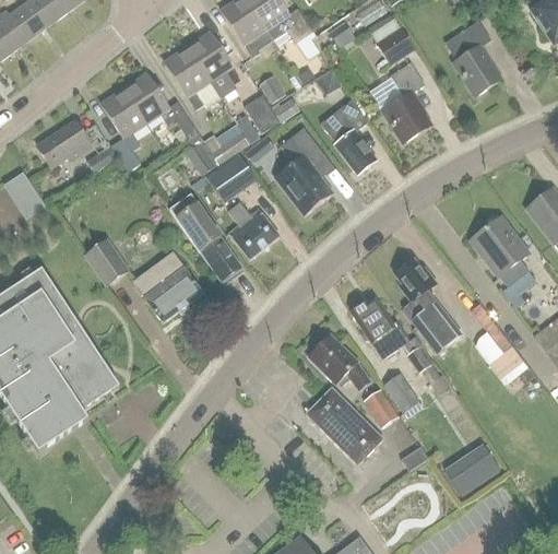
[(58,20),(43,0),(31,0),(10,14),(30,40),(58,20)]
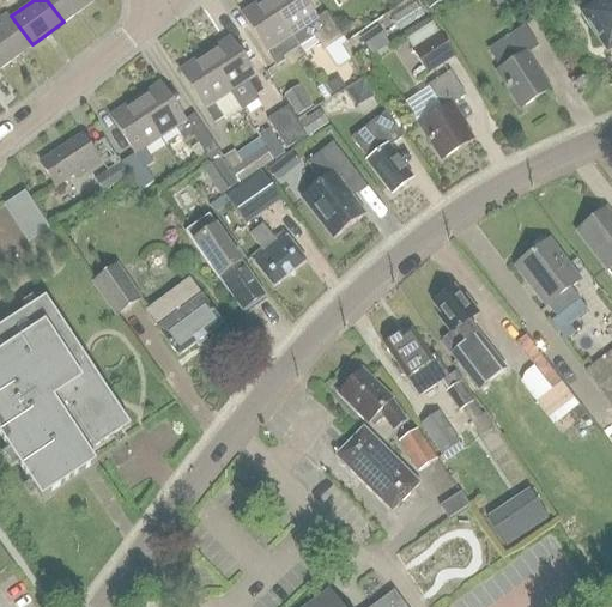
[(47,0),(64,22),(94,0),(47,0)]
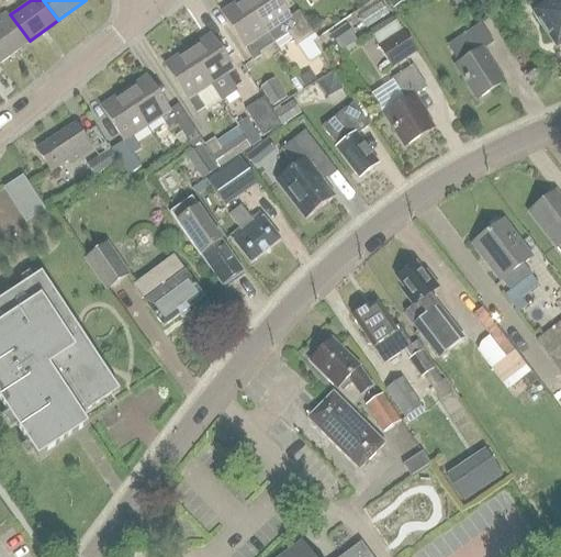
[(269,30),(249,0),(236,0),(223,9),(255,58),(264,52),(255,39),(269,30)]
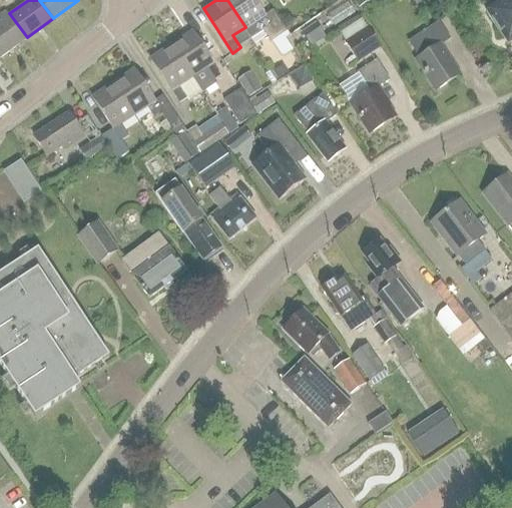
[(227,0),(245,27),(251,36),(265,27),(272,39),(289,28),(274,6),(266,12),(258,0),(227,0)]
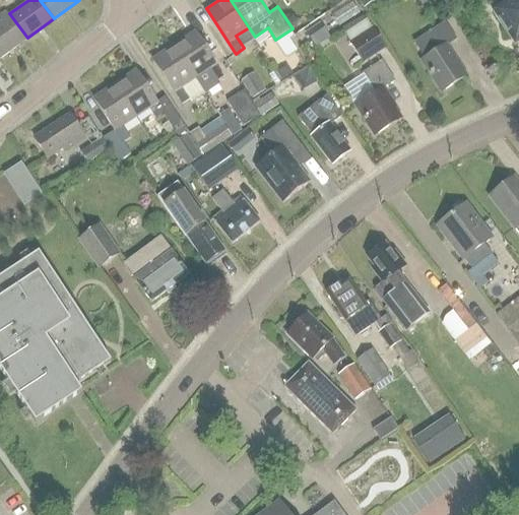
[(343,0),(330,9),(337,19),(360,5),(357,0),(343,0)]
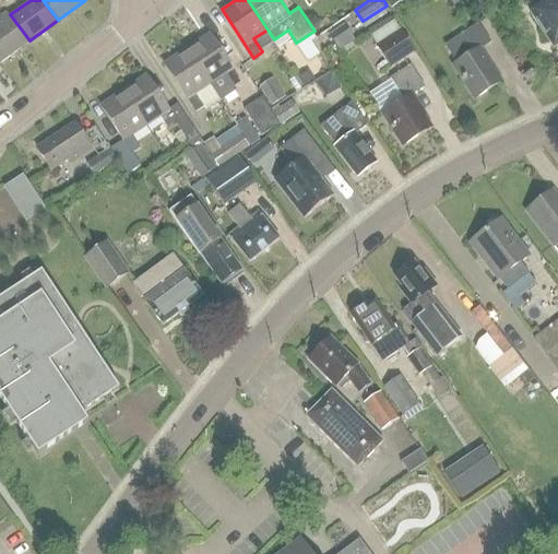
[(538,0),(533,3),(557,40),(557,0),(538,0)]
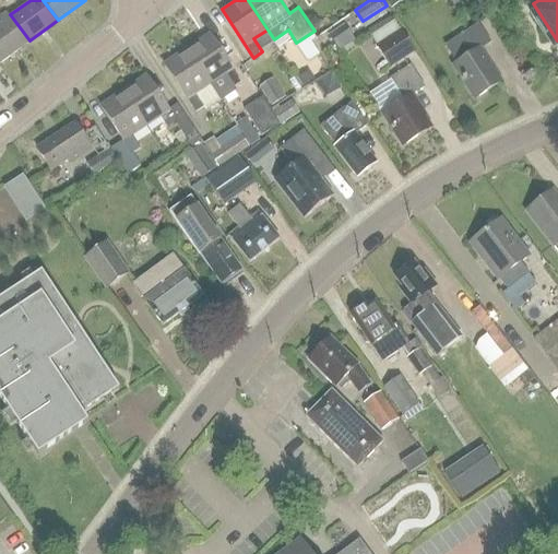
[(0,21),(0,59),(1,61),(30,40),(10,14),(7,11),(0,15),(0,16),(2,21),(0,21)]
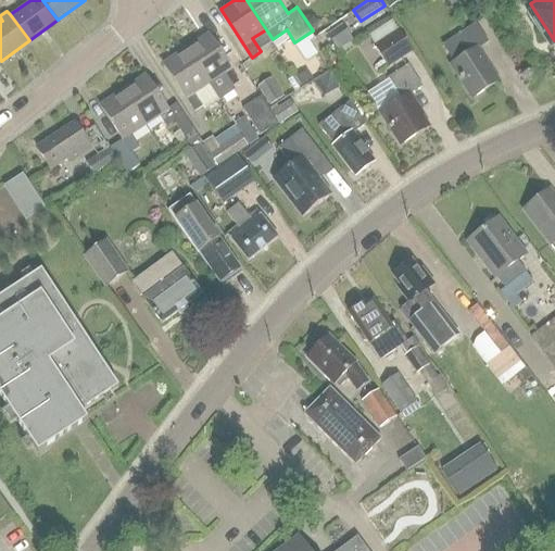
[(377,42),(390,64),(414,48),(401,27),(393,15),(369,32),(377,42)]
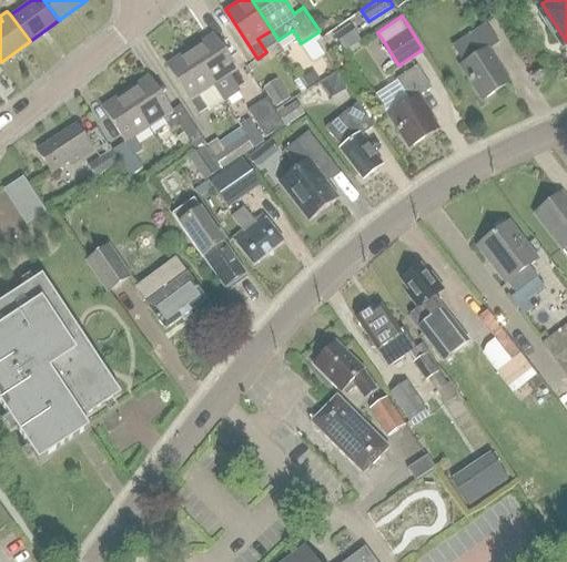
[(462,63),(483,96),(509,80),(488,48),(499,40),(486,20),(469,31),(452,43),(464,62),(462,63)]
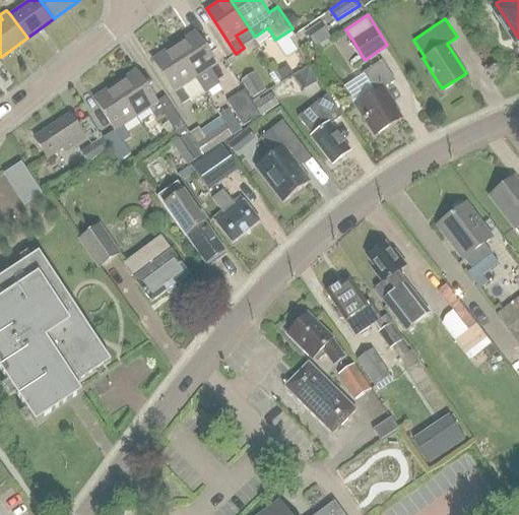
[(195,75),(204,89),(218,80),(217,78),(223,73),(195,29),(175,43),(195,75)]
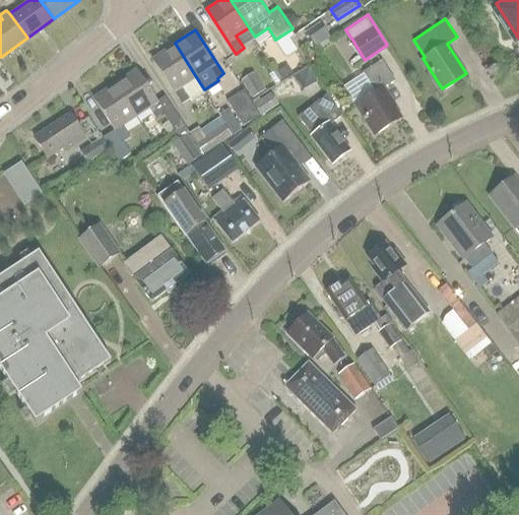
[(190,97),(193,97),(204,89),(195,75),(175,43),(152,57),(174,89),(182,102),(190,97)]
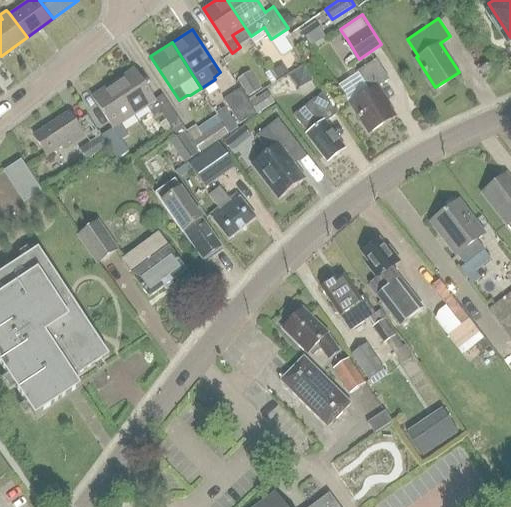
[(352,101),(371,131),(395,115),(389,104),(391,103),(379,84),(390,76),(377,57),(357,70),(370,89),(352,101)]
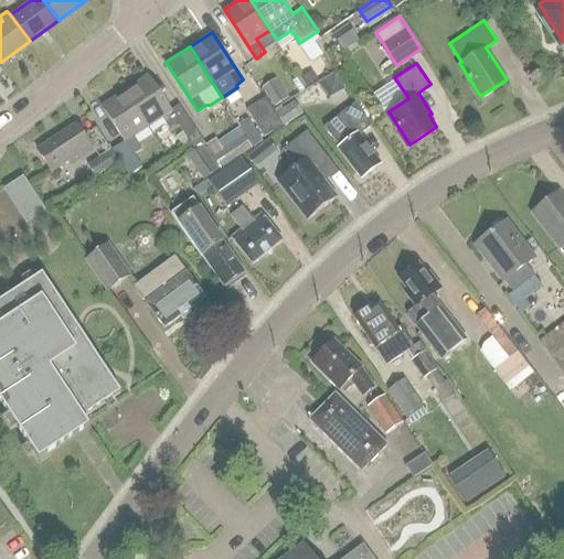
[(318,76),(311,67),(300,74),(307,83),(318,76)]
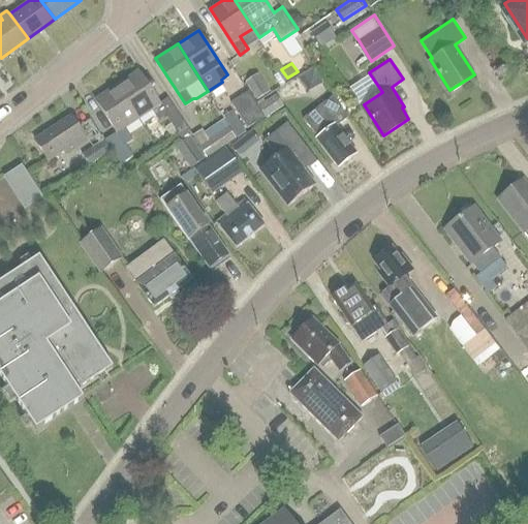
[(117,84),(138,117),(153,108),(161,119),(167,115),(177,130),(187,124),(168,96),(160,101),(138,69),(117,84)]
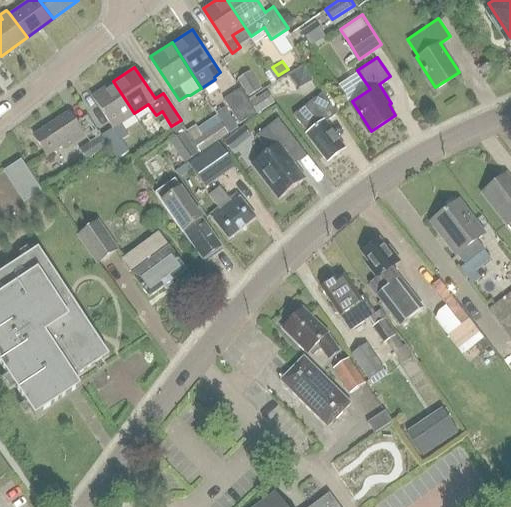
[(261,85),(250,68),(237,76),(248,94),(261,85)]
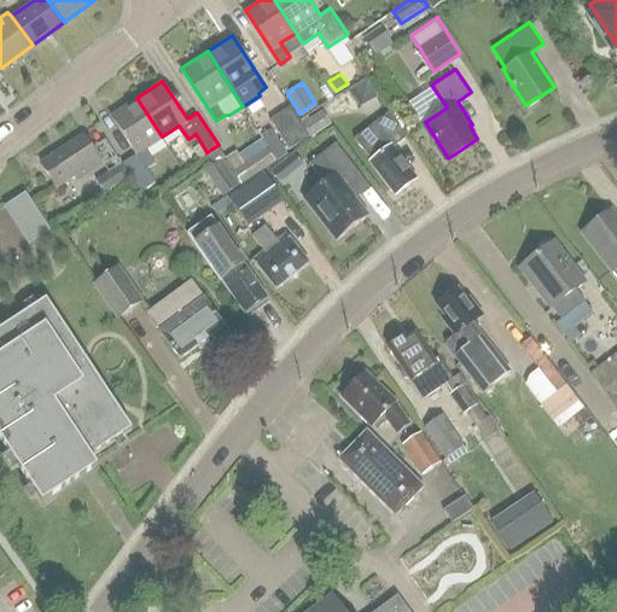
[(147,146),(162,137),(137,98),(112,114),(138,152),(126,159),(145,187),(157,179),(149,165),(156,161),(147,146)]
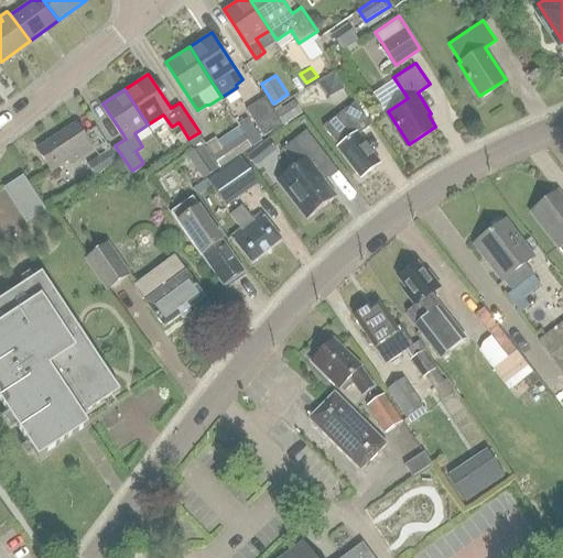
[(266,94),(247,106),(264,133),(283,120),(266,94)]
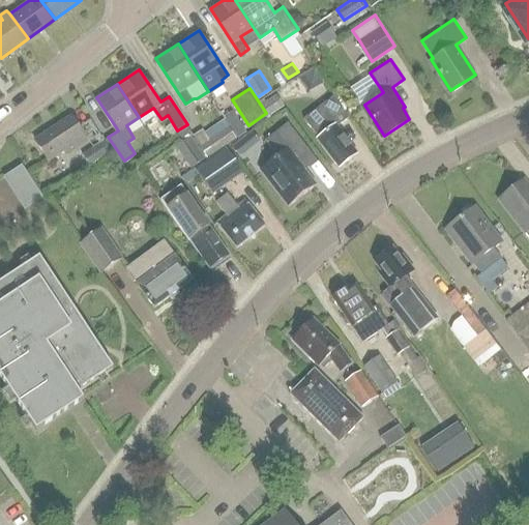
[(284,103),(276,90),(259,101),(267,114),(284,103)]
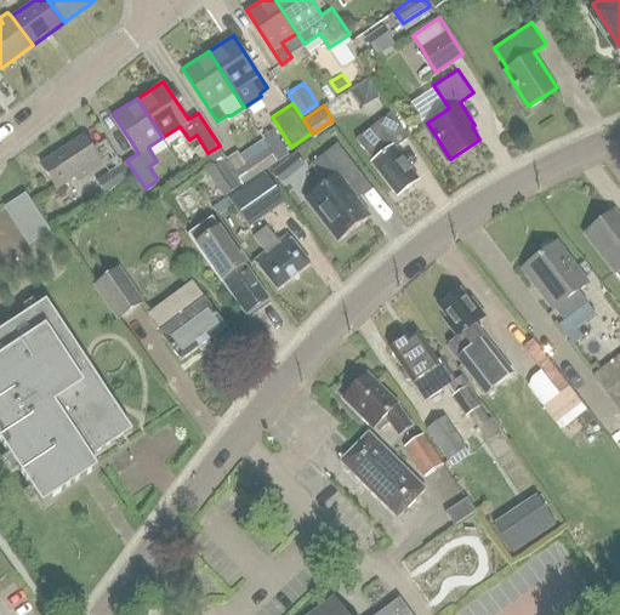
[(373,160),(399,193),(420,176),(396,146),(409,135),(391,110),(357,137),(374,159),(373,160)]
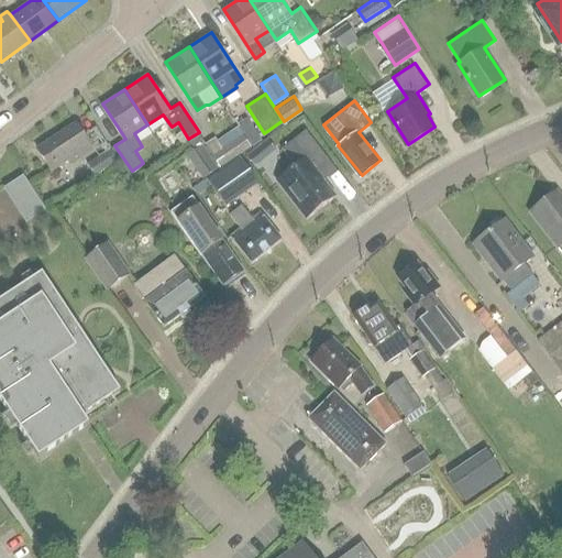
[(76,121),(37,146),(52,168),(66,159),(69,163),(92,148),(76,121)]
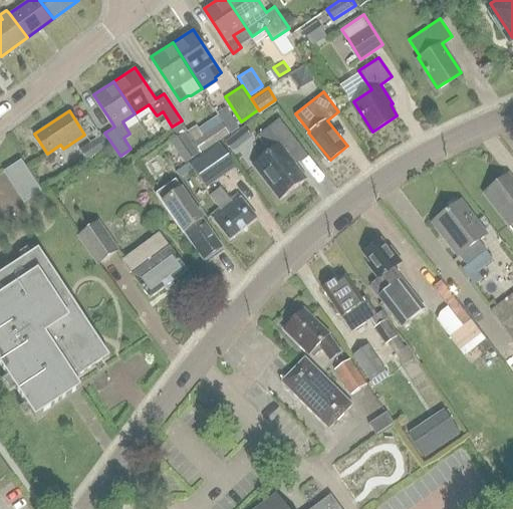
[(289,153),(302,143),(281,115),(259,133),(271,149),(254,161),(281,197),(307,177),(289,153)]
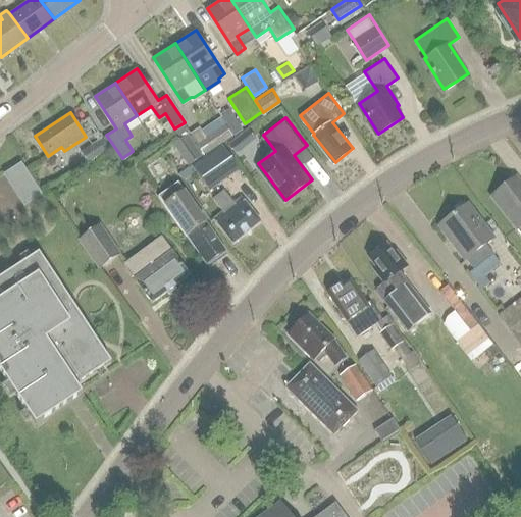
[(232,134),(225,121),(206,135),(199,123),(190,131),(204,152),(232,134)]
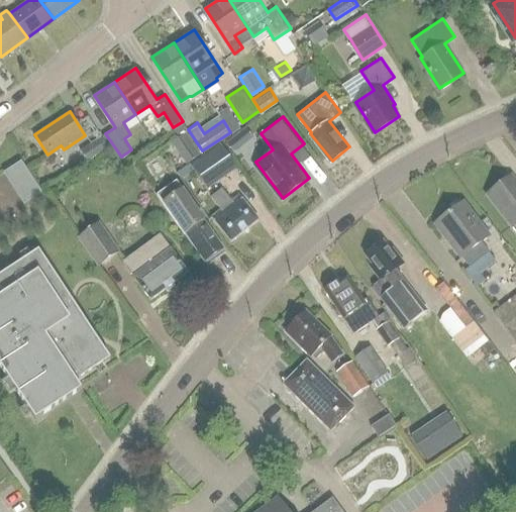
[(174,139),(188,160),(200,151),(186,131),(174,139)]
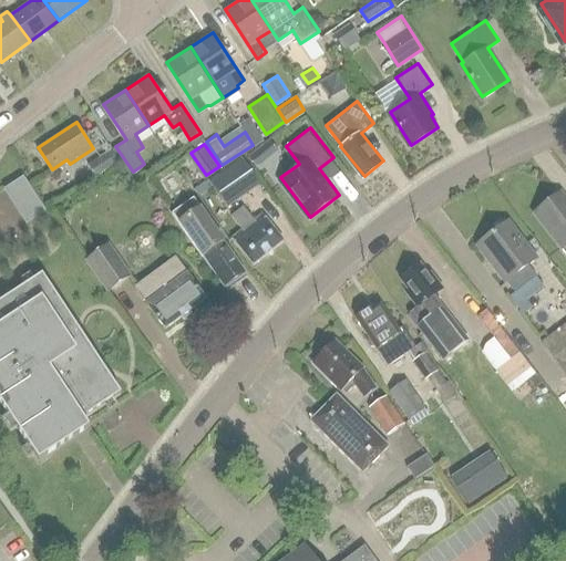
[(88,162),(96,175),(121,159),(112,146),(88,162)]
